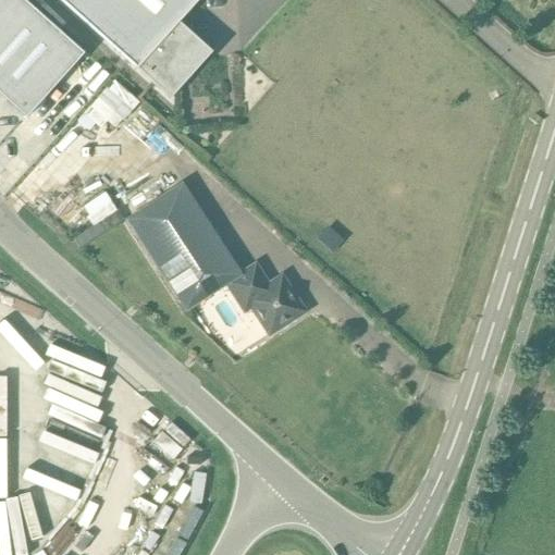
[(7,0),(0,8),(0,77),(50,21),(27,0),(7,0)]
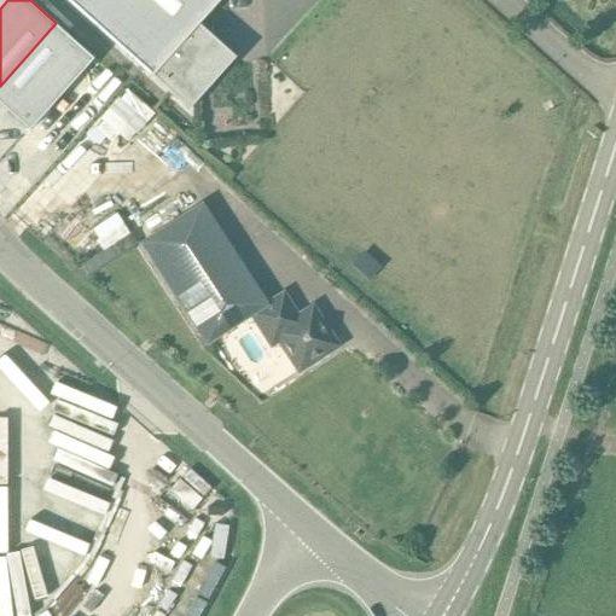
[(69,0),(190,109),(237,57),(199,23),(220,0),(69,0)]
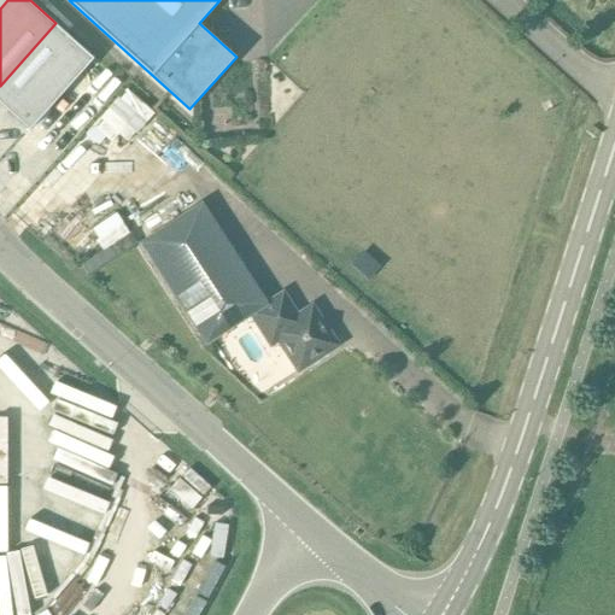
[(56,23),(0,86),(0,101),(30,129),(95,57),(56,23)]
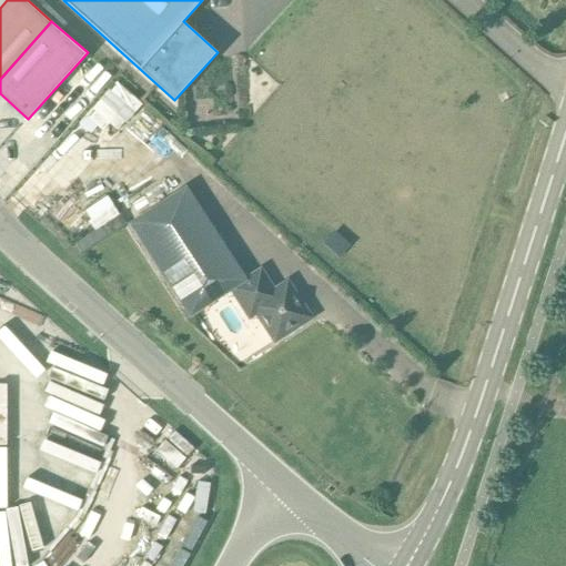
[(76,198),(98,230),(125,211),(103,179),(76,198)]
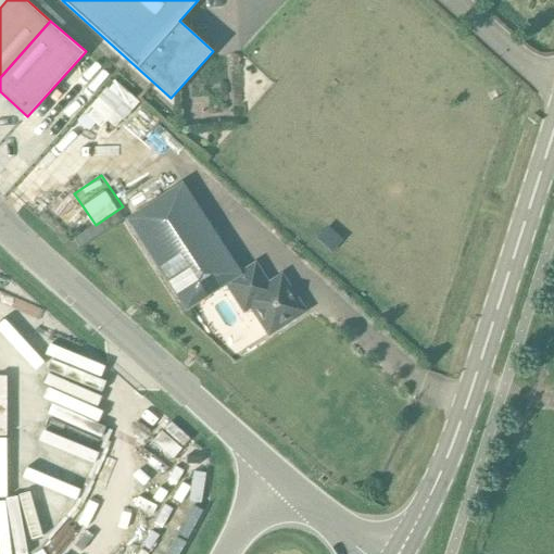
[(242,274),(241,273),(183,181),(127,217),(187,310),(228,282),(242,274)]
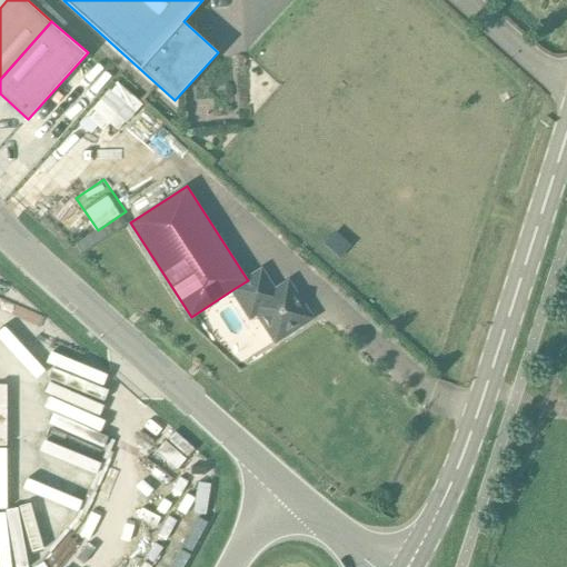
[(261,269),(247,279),(248,280),(234,289),(251,317),(258,312),(276,340),(312,317),(289,281),(276,290),(261,269)]
